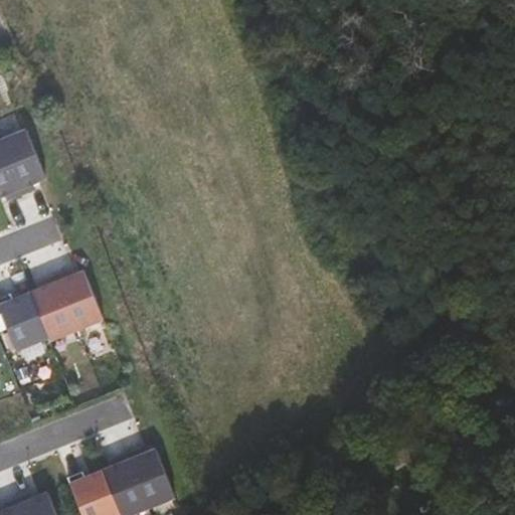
[(0,141),(22,194),(36,189),(33,183),(46,178),(27,130),(0,141)]
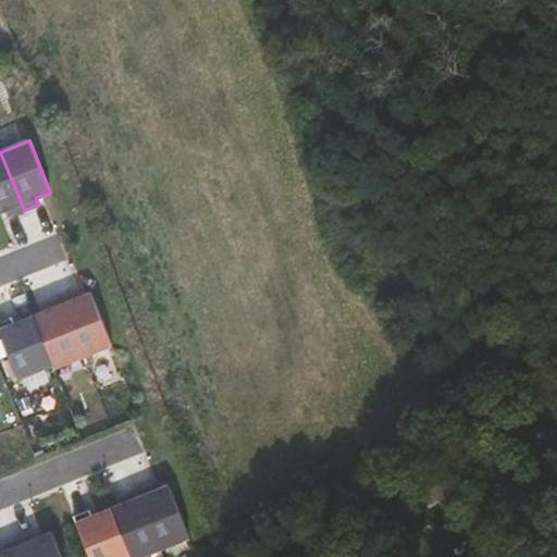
[(0,212),(5,210),(9,217),(24,210),(0,152),(0,212)]
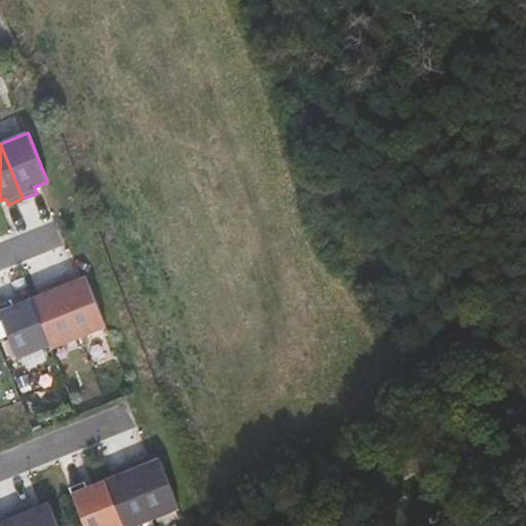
[(70,276),(55,282),(78,337),(106,326),(86,277),(73,283),(70,276)]
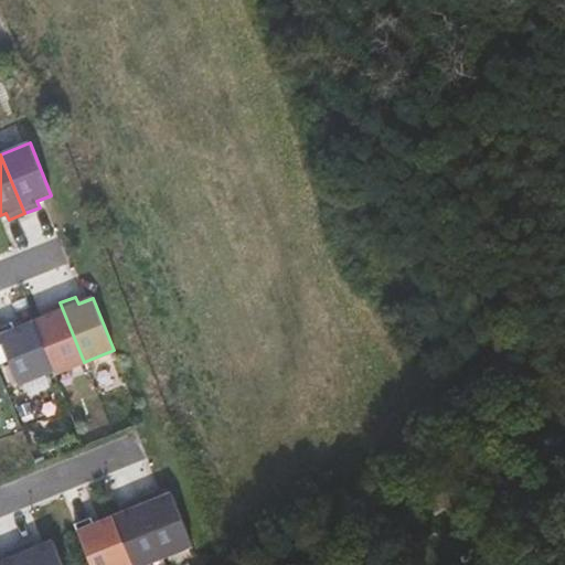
[(48,316),(33,321),(53,370),(55,374),(84,362),(60,302),(45,309),(48,316)]
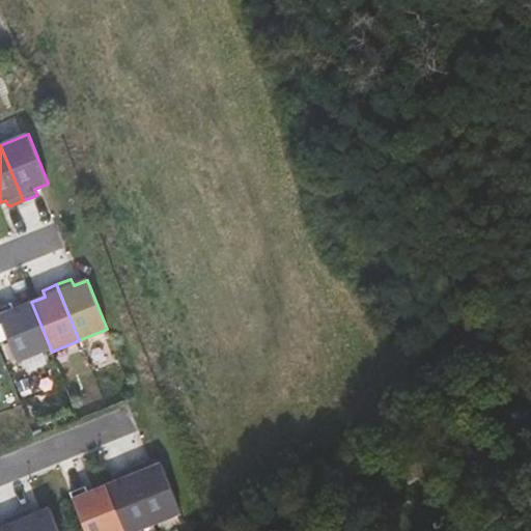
[(11,303),(0,307),(0,317),(18,361),(50,347),(31,302),(15,309),(11,303)]
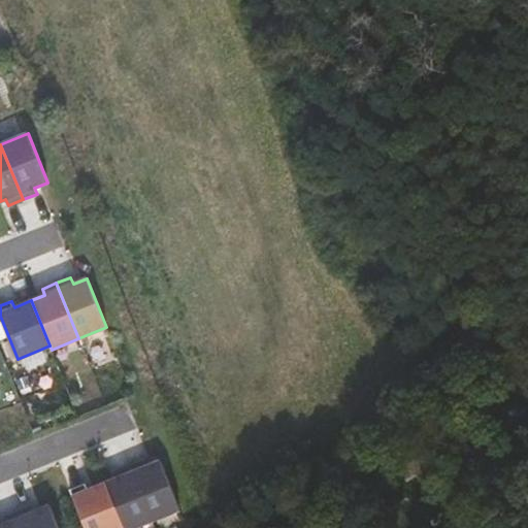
[(160,461),(133,471),(153,521),(179,509),(160,461)]
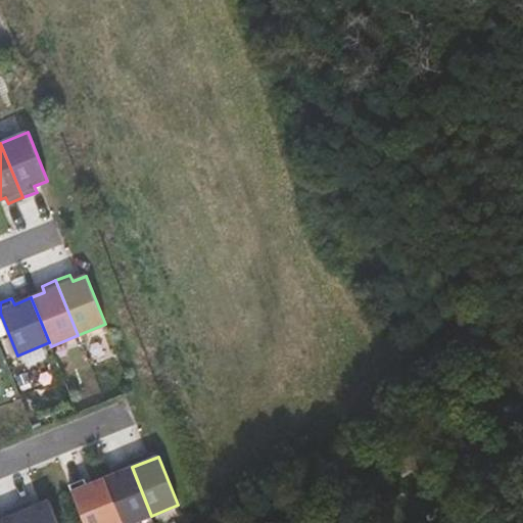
[(132,467),(104,478),(122,522),(133,522),(151,516),(132,467)]
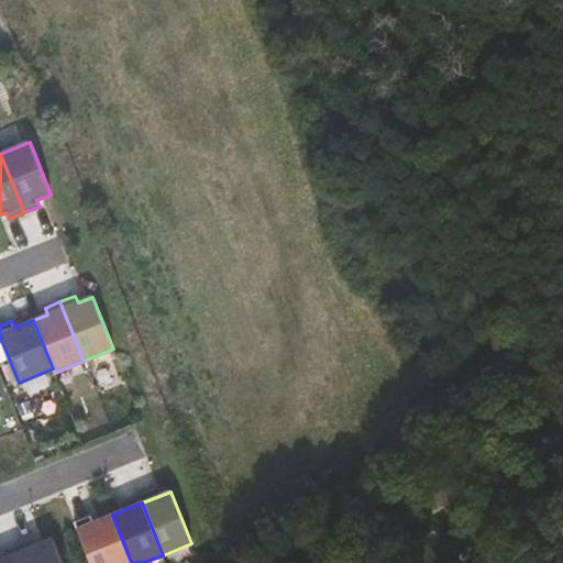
[(91,516),(75,522),(90,562),(131,562),(112,515),(94,522),(91,516)]
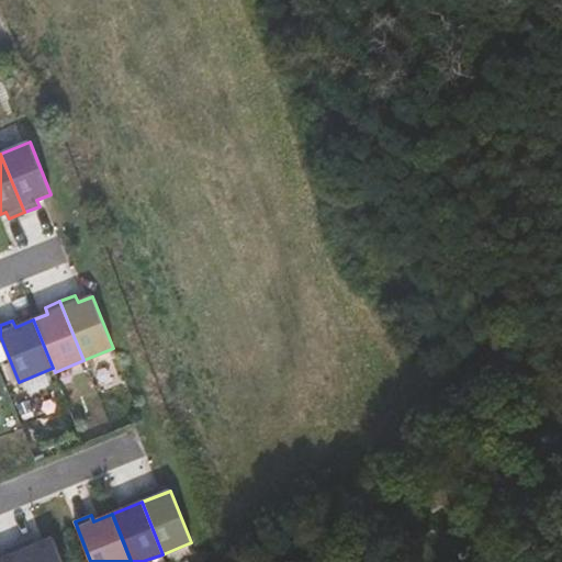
[(36,537),(21,543),(27,561),(62,561),(53,538),(38,544),(36,537)]
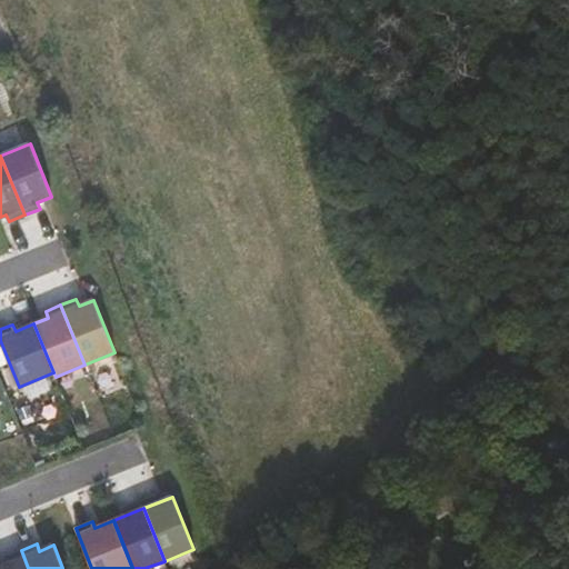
[(8,563),(0,566),(0,568),(28,568),(21,550),(6,557),(8,563)]
